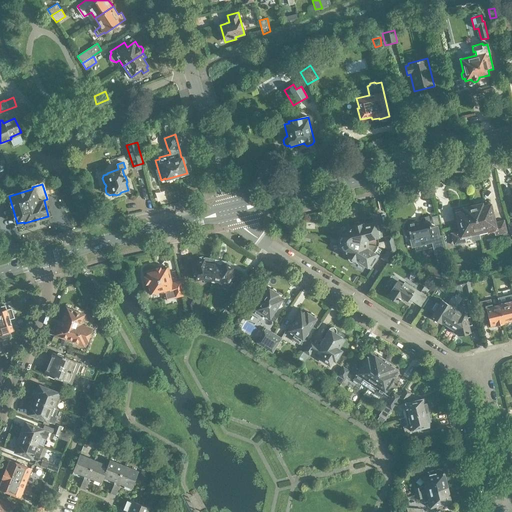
[(490,202),(472,206),(479,234),(498,230),(499,234),(506,233),(504,221),(495,223),(490,202)]
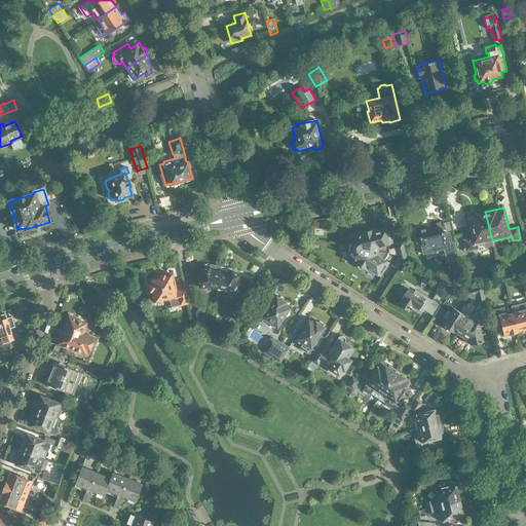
[(493,247),(492,240),(485,212),(467,216),(473,238),(463,240),(466,252),(474,250),(473,246),(483,242),(485,249),(493,247)]
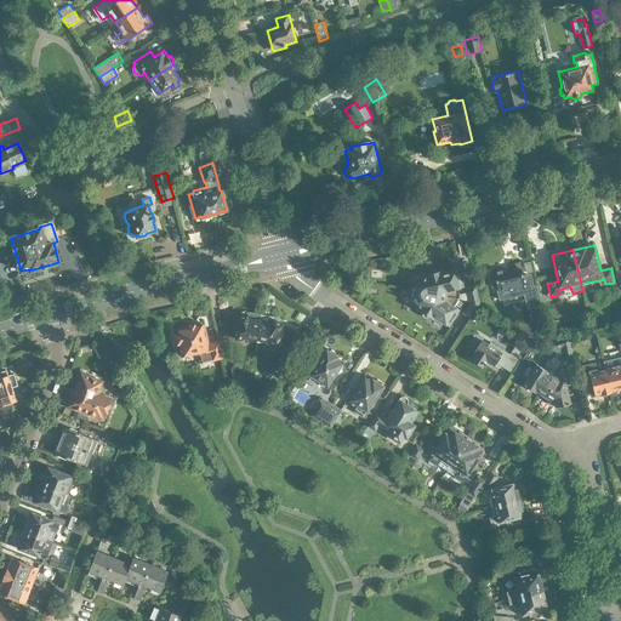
[(517,285),(524,284),(519,262),(511,265),(512,271),(506,272),(505,269),(494,272),(497,290),(508,288),(510,291),(518,289),(517,285)]
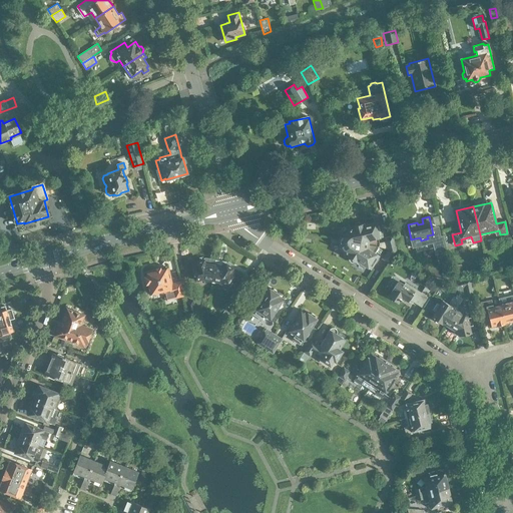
[(340,236),(339,238),(396,248),(393,236),(386,238),(387,241),(380,243),(378,238),(382,236),(380,228),(376,229),(374,223),(366,225),(366,223),(350,227),(350,229),(349,229),(347,230),(345,230),(344,232),(342,233),(341,234),(340,236)]
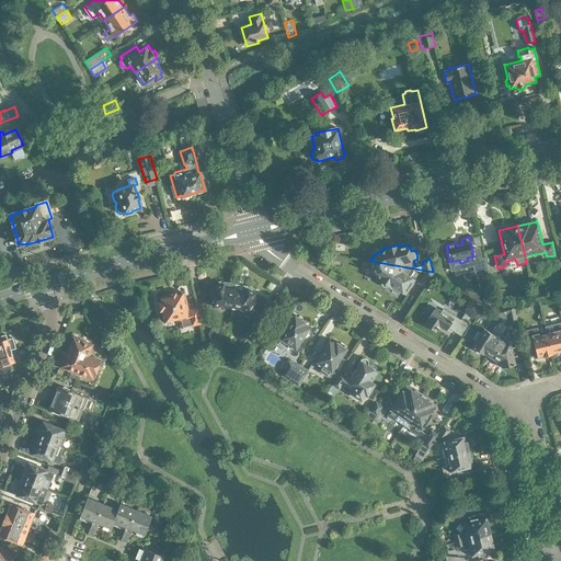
[(478,278),(490,275),(485,258),(473,261),(478,278)]
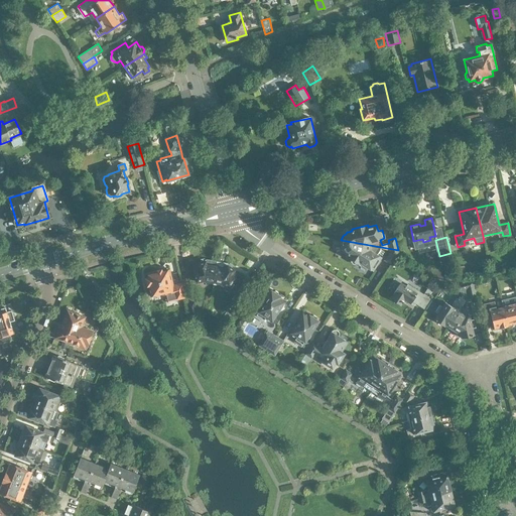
[(398,250),(341,240),(341,241),(341,242),(341,243),(341,244),(341,245),(341,246),(342,247),(342,248),(342,249),(343,250),(344,251),(344,252),(346,253),(347,254),(346,256),(361,265),(362,263),(368,267),(371,263),(376,265),(381,256),(385,258),(384,260),(390,264),(392,262),(398,252),(398,250)]
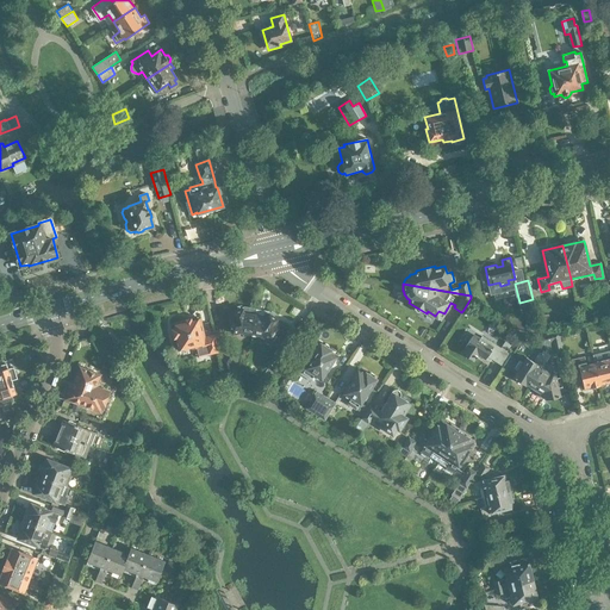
[(251,335),(256,310),(244,309),(226,313),(231,334),(241,332),(241,331),(243,331),(243,334),(251,335)]
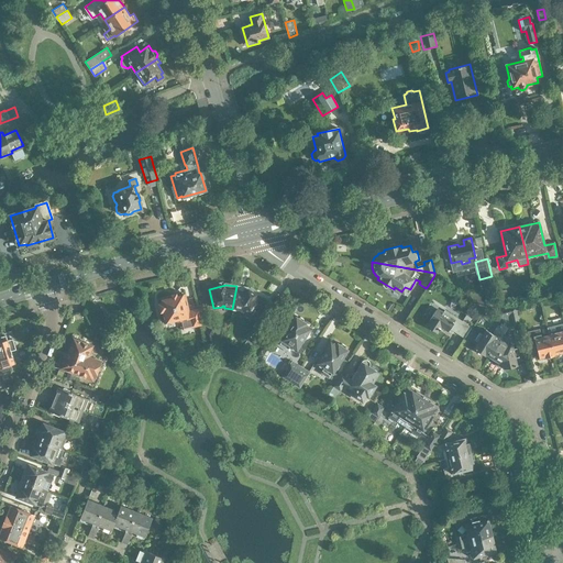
[(236,286),(232,309),(240,310),(240,308),(242,308),(242,309),(250,315),(256,304),(263,308),(267,301),(246,288),(236,286)]
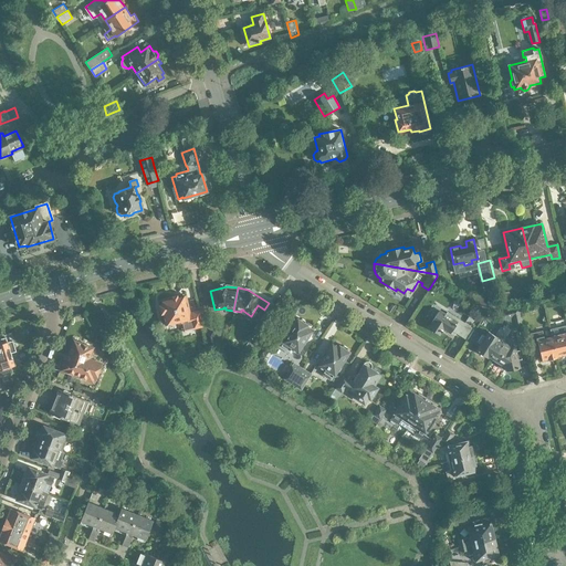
[(197,328),(202,327),(199,311),(190,313),(186,296),(178,299),(177,296),(161,300),(163,305),(160,306),(165,325),(181,321),(181,323),(195,320),(197,328)]
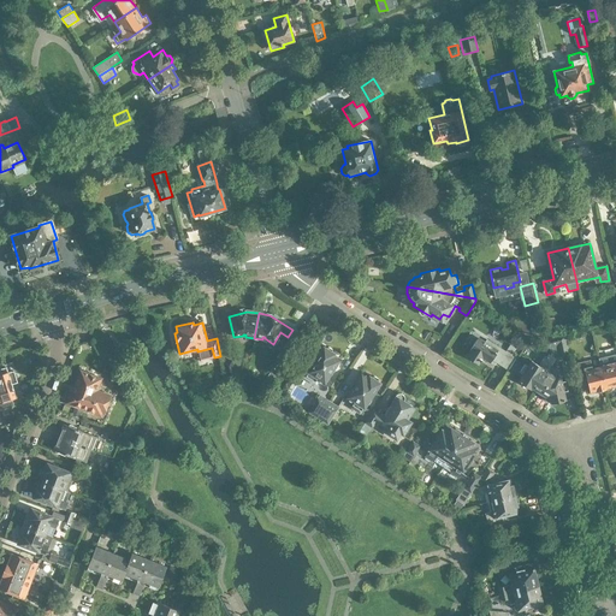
[(608,344),(615,342),(612,327),(604,329),(608,344)]
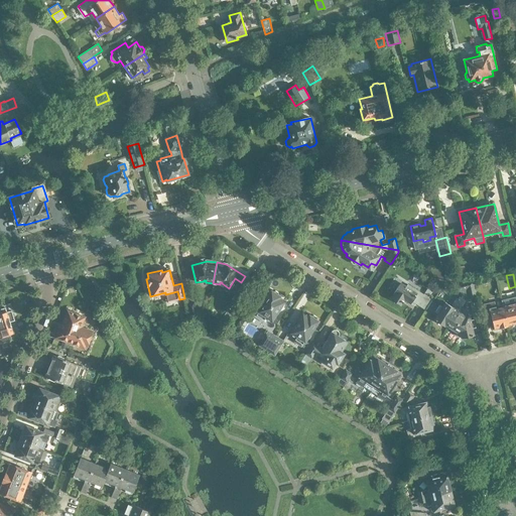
[(483,276),(473,279),(475,285),(484,283),(483,276)]
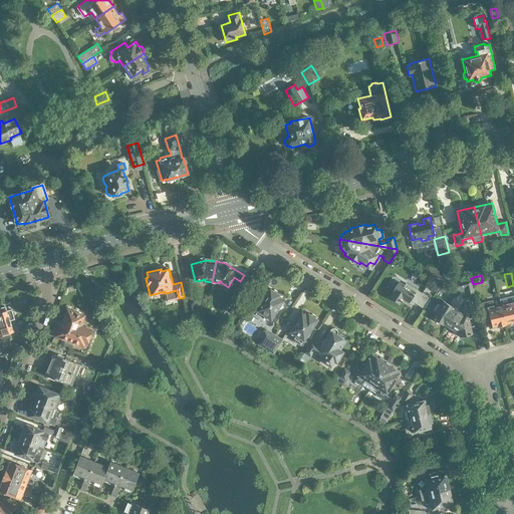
[(465,288),(473,286),(471,278),(458,282),(453,283),(455,291),(462,289),(464,298),(467,297),(465,288)]
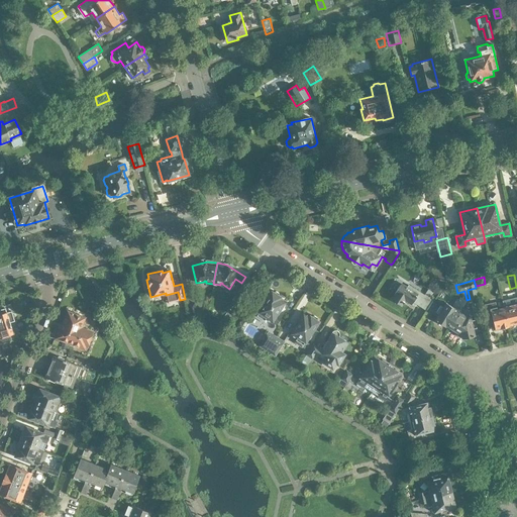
[(242,299),(249,288),(242,283),(235,295),(242,299)]
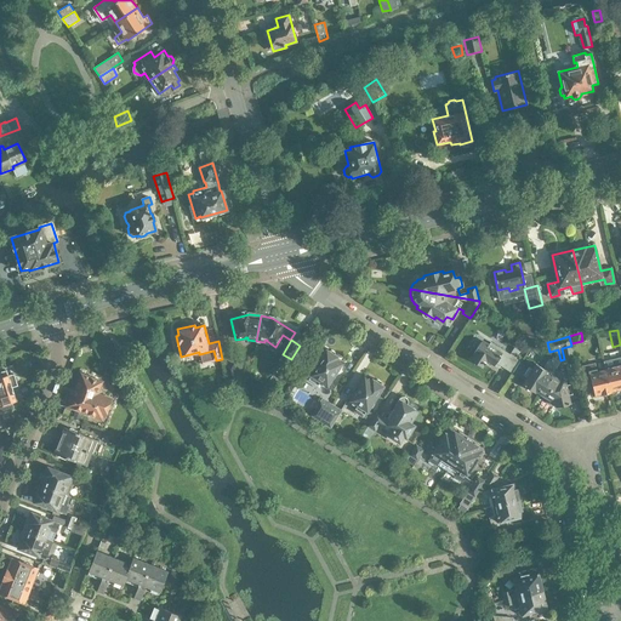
[(490,345),(482,340),(476,351),(477,352),(472,359),(482,366),(486,359),(495,365),(496,362),(512,372),(520,360),(514,357),(517,352),(513,349),(510,353),(491,342),(490,345)]
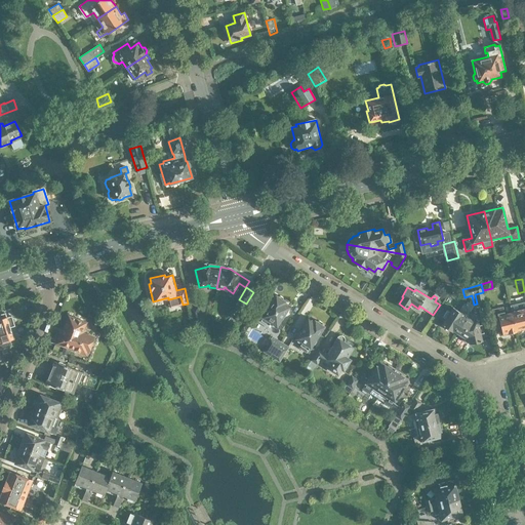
[(475,294),(477,304),(477,306),(485,304),(483,292),(475,294)]
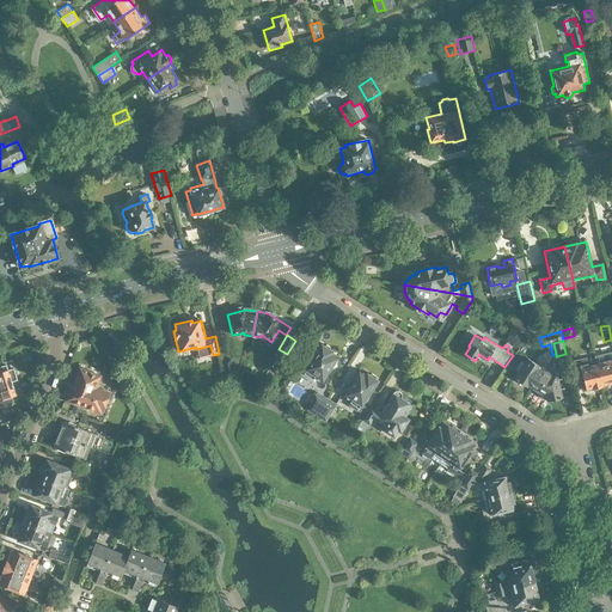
[(323,344),(304,373),(314,379),(316,377),(323,380),(338,356),(331,353),(332,350),(323,344)]
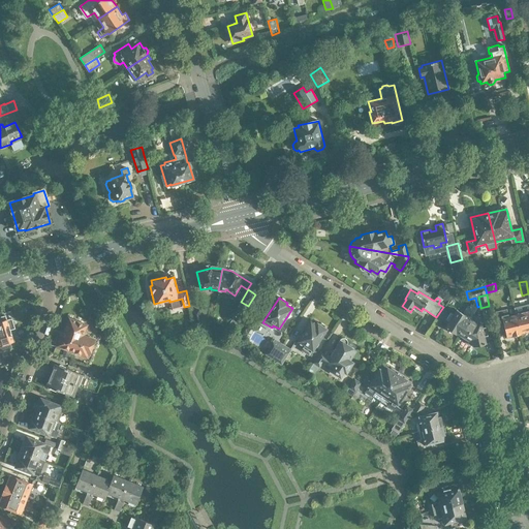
[(477,308),(473,305),(471,304),(469,307),(467,306),(466,308),(465,309),(463,311),(463,313),(458,309),(455,314),(452,311),(446,318),(450,321),(446,328),(456,333),(457,332),(461,335),(471,319),(477,308)]
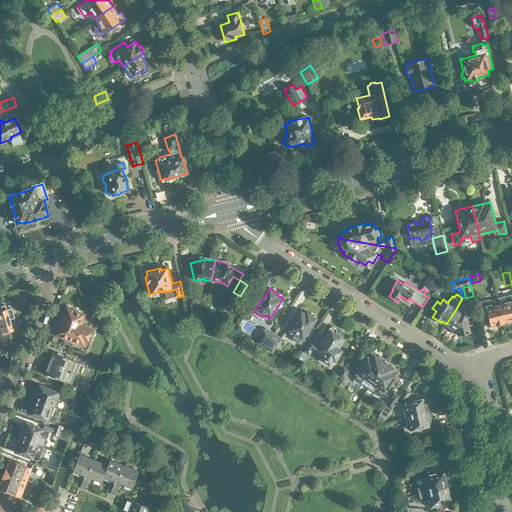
[(511,297),(498,301),(499,304),(503,323),(504,323),(504,322),(511,319),(511,297)]
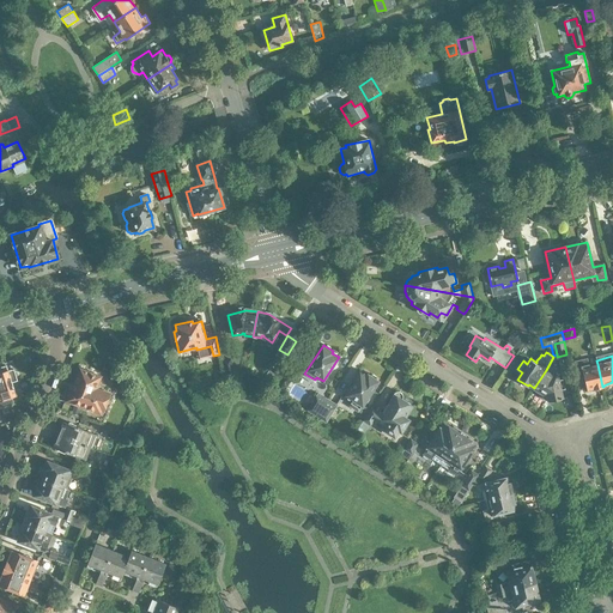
[(226,376),(235,374),(231,358),(222,360),(226,376)]
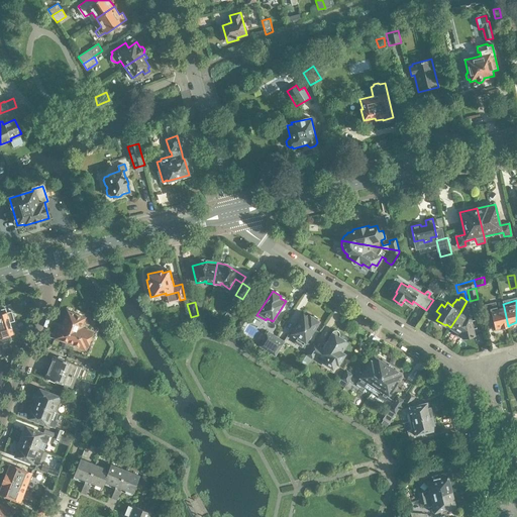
[(497,309),(496,306),(495,302),(485,305),(488,316),(492,315),(495,328),(501,327),(501,328),(508,326),(504,307),(497,309)]
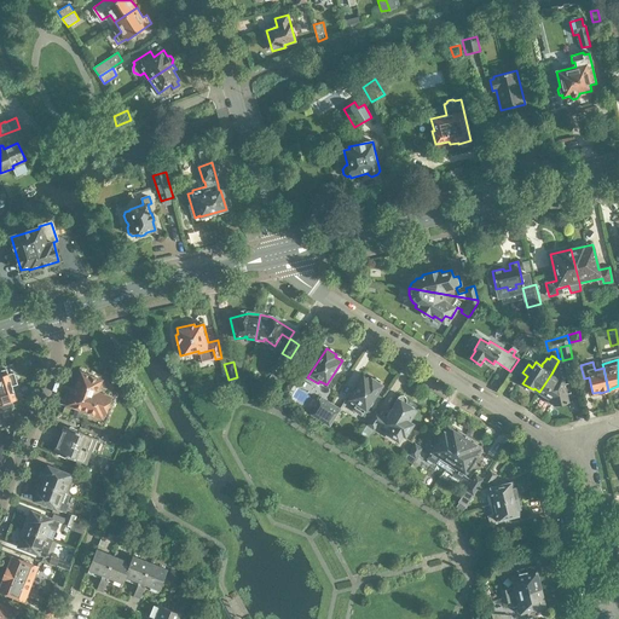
[(102,377),(105,369),(102,364),(98,363),(93,374),(102,377)]
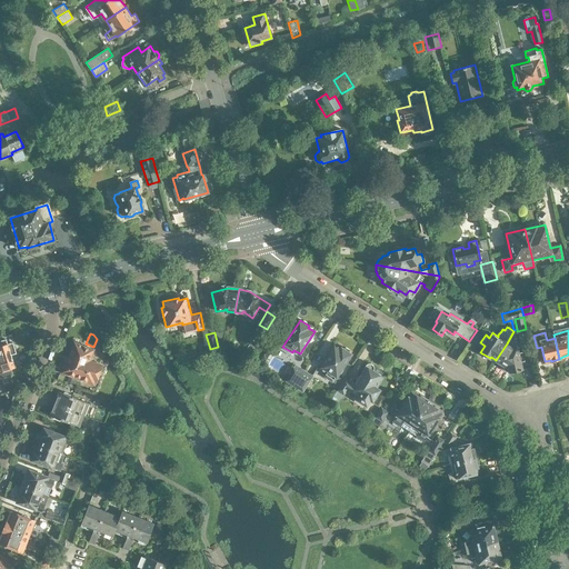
[(0,375),(1,378),(13,375),(11,368),(16,367),(12,355),(16,353),(12,342),(8,343),(6,339),(0,340),(0,375)]
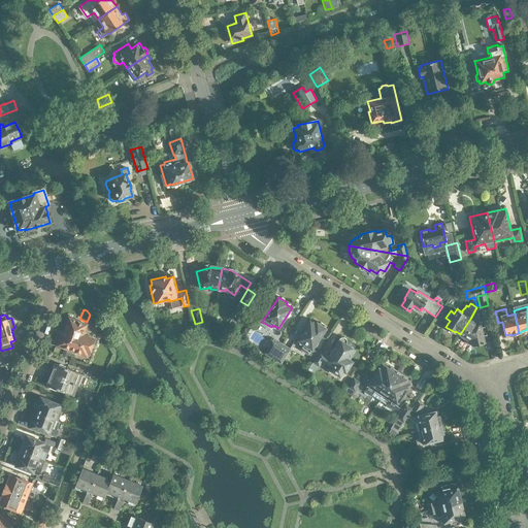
[(92,343),(94,339),(81,334),(86,324),(69,318),(67,324),(66,325),(65,327),(66,329),(63,336),(61,336),(60,338),(59,339),(58,341),(58,343),(58,344),(69,349),(69,351),(72,352),(74,351),(86,356),(88,353),(89,353),(91,349),(92,349),(93,344),(92,343)]
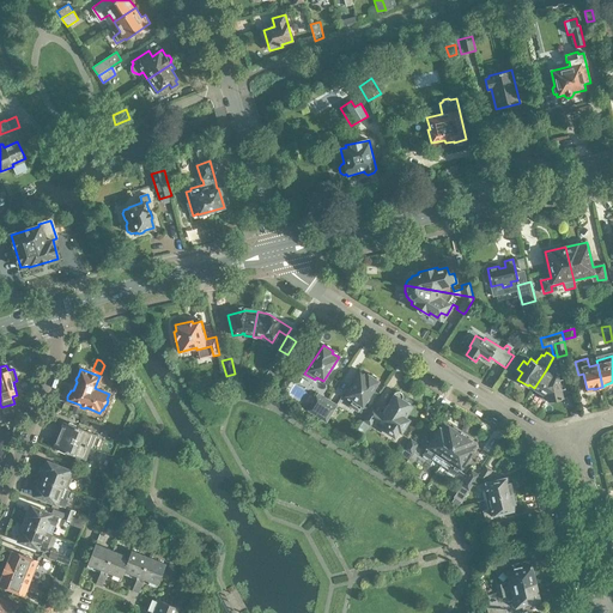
[(552,374),(546,370),(534,388),(539,392),(538,393),(544,396),(547,396),(548,398),(550,401),(563,398),(560,389),(565,388),(563,378),(558,380),(557,375),(552,376),(552,374)]
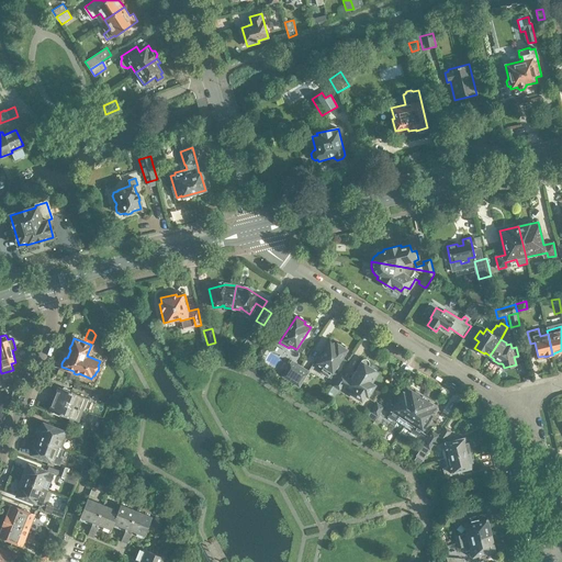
[(330,374),(347,349),(338,344),(338,345),(332,340),(316,363),(323,367),(322,369),(330,374)]
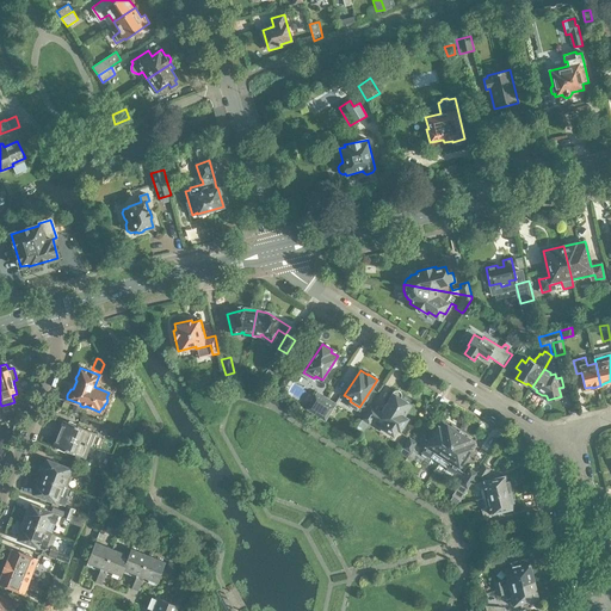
[(405,415),(411,405),(401,397),(401,396),(402,395),(402,394),(401,393),(401,392),(400,390),(399,390),(397,390),(396,390),(394,390),(394,392),(378,414),(370,408),(363,419),(356,429),(363,433),(370,424),(372,419),(383,426),(381,430),(394,437),(396,433),(397,434),(408,418),(405,415)]
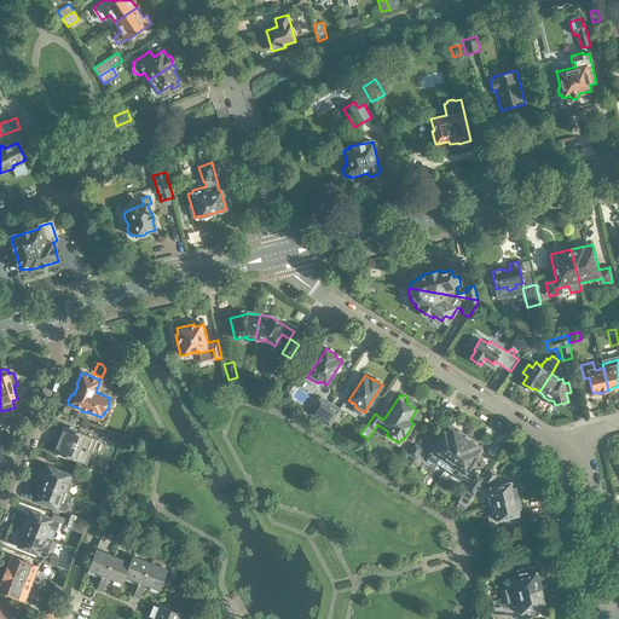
[(320,418),(330,403),(322,397),(312,412),(320,418)]
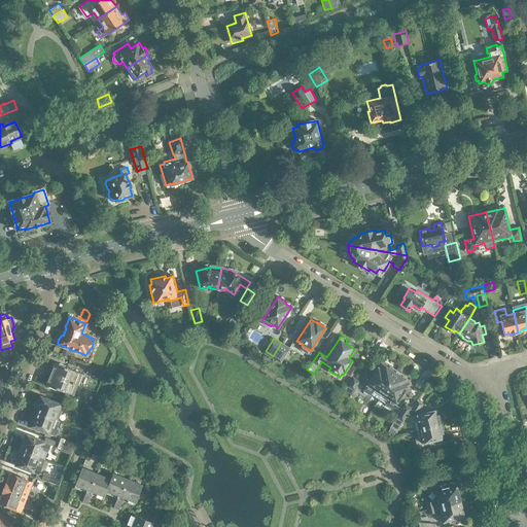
[(281,343),(273,356),(281,361),(289,347),(281,343)]
